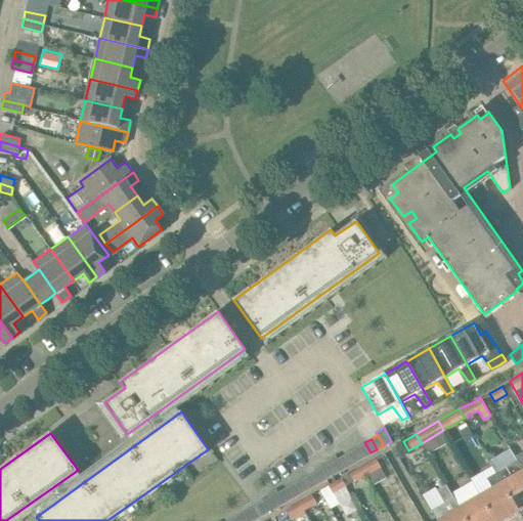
[(364,442),(357,446),(363,457),(371,452),(364,442)]
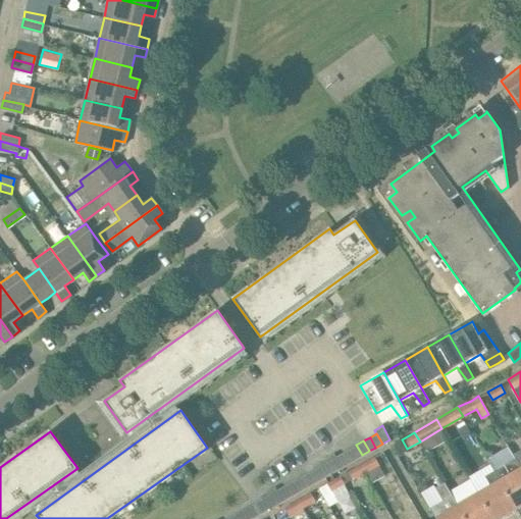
[(356,445),(350,449),(355,459),(362,455),(356,445)]
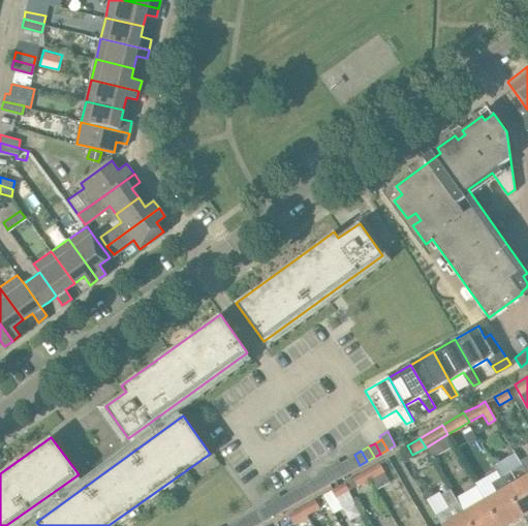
[(354,455),(347,459),(353,469),(360,465),(354,455)]
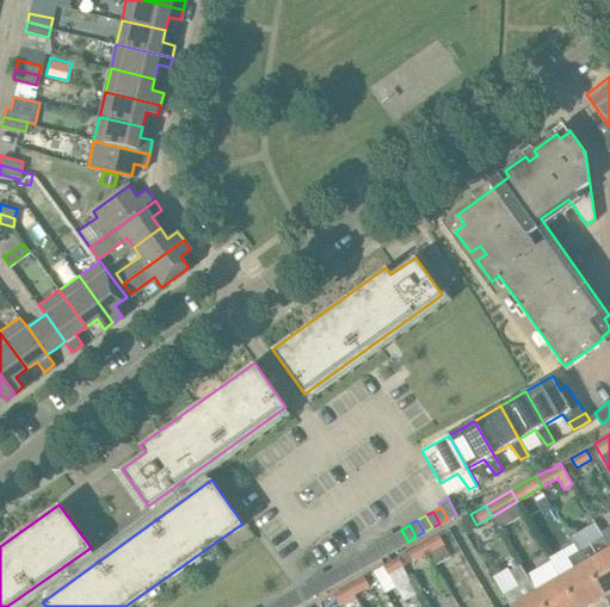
[(392,530),(382,534),(392,551),(400,545),(393,533),(392,530)]
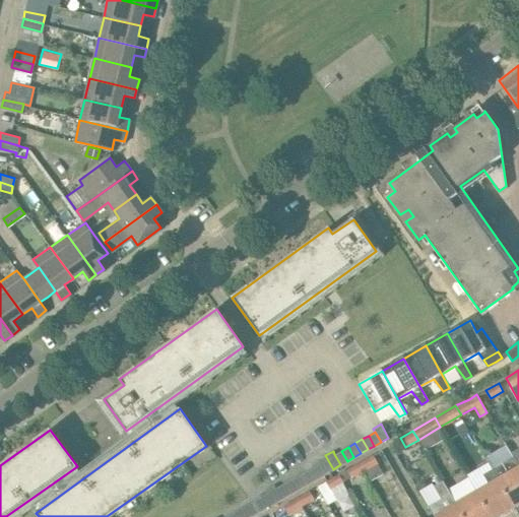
[(341,451),(334,454),(340,464),(347,461),(341,451)]
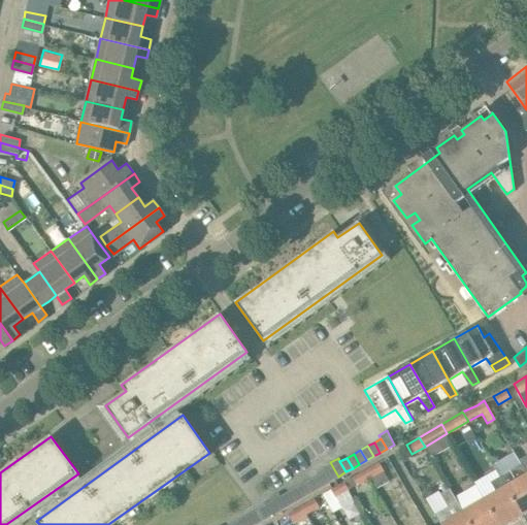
[(379,461),(364,468),(369,477),(383,469),(379,461)]
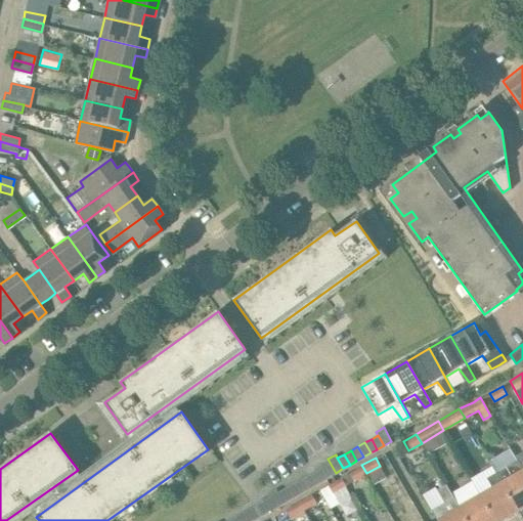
[(328,459),(320,463),(321,467),(328,477),(336,473),(328,459)]
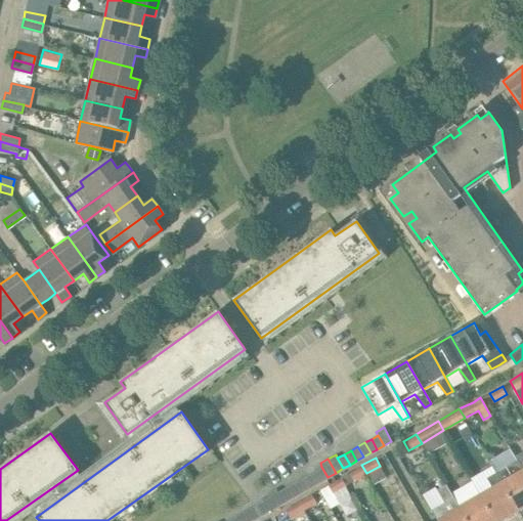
[(518,510),(522,507),(522,470),(517,459),(495,471),(518,510)]
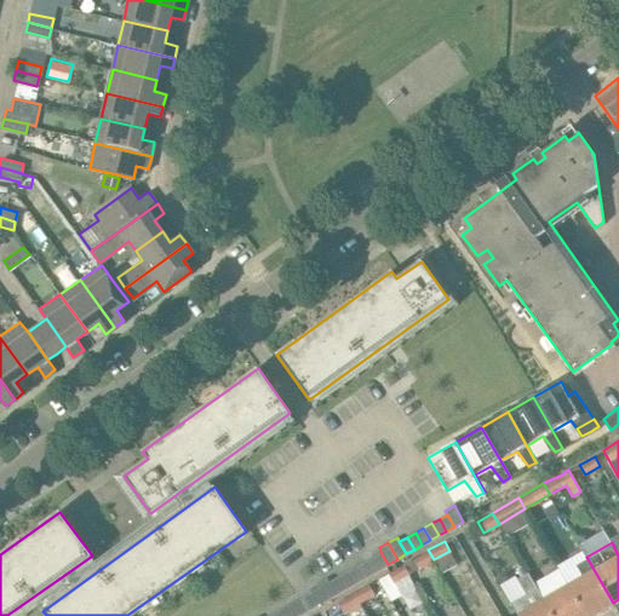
[(434,559),(428,550),(413,558),(419,568),(434,559)]
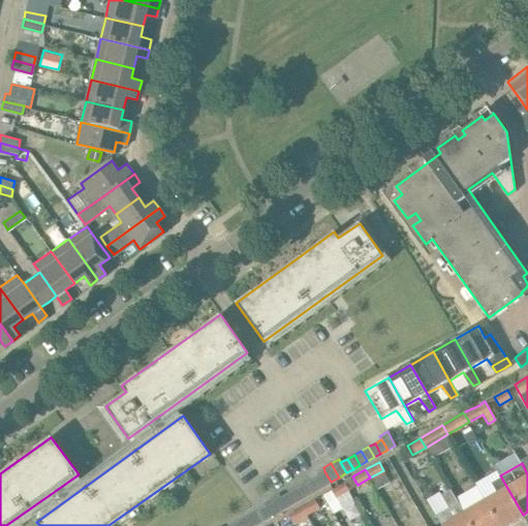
[(317,475),(323,486),(331,482),(324,471),(317,475)]
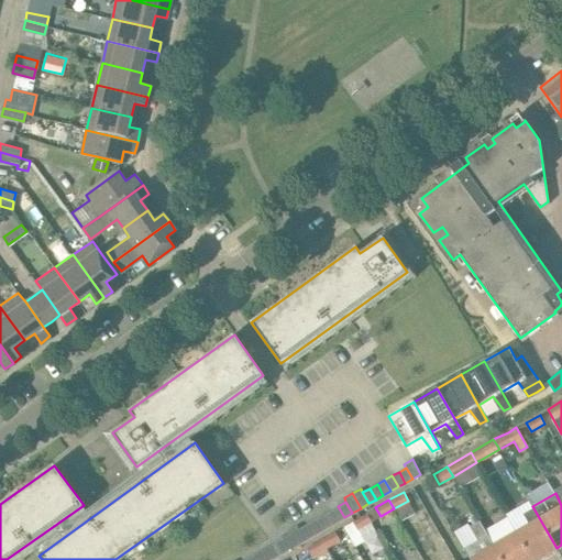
[(338,506),(330,511),(337,522),(344,517),(338,506)]
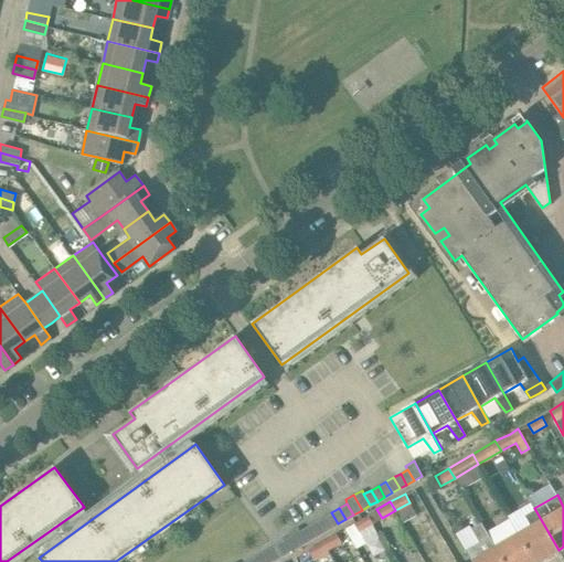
[(518,533),(534,561),(536,561),(559,550),(534,508),(524,513),(531,526),(518,533)]
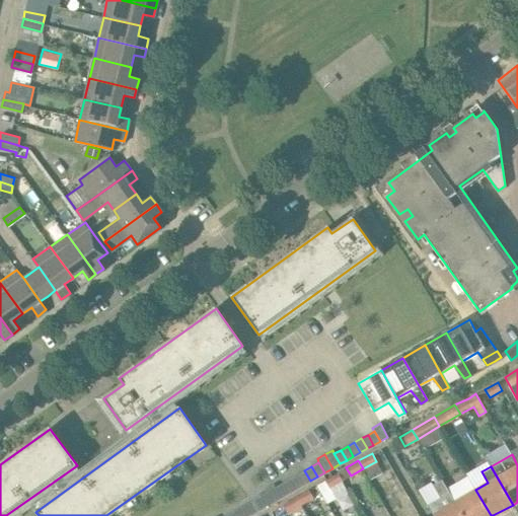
[(304,470),(297,474),(303,485),(310,481),(304,470)]
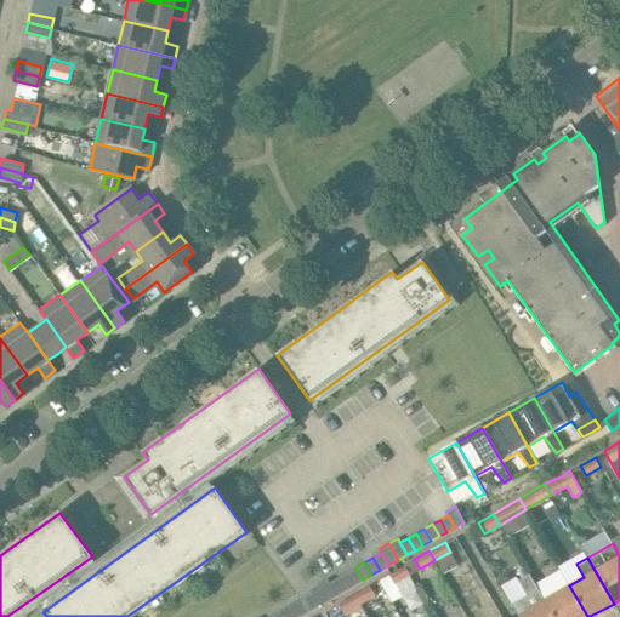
[(409,573),(404,565),(388,573),(393,582),(409,573)]
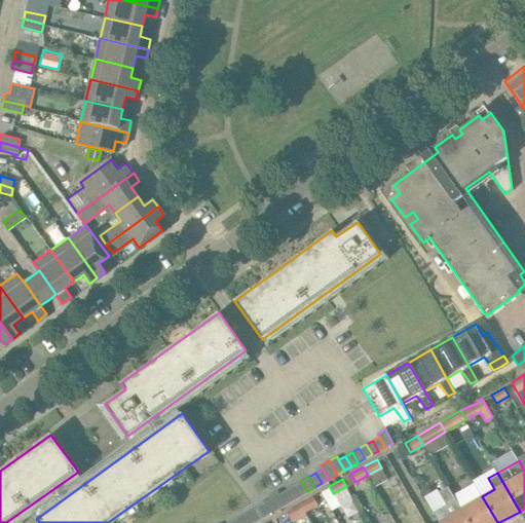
[(301,481),(294,485),(300,495),(307,491),(301,481)]
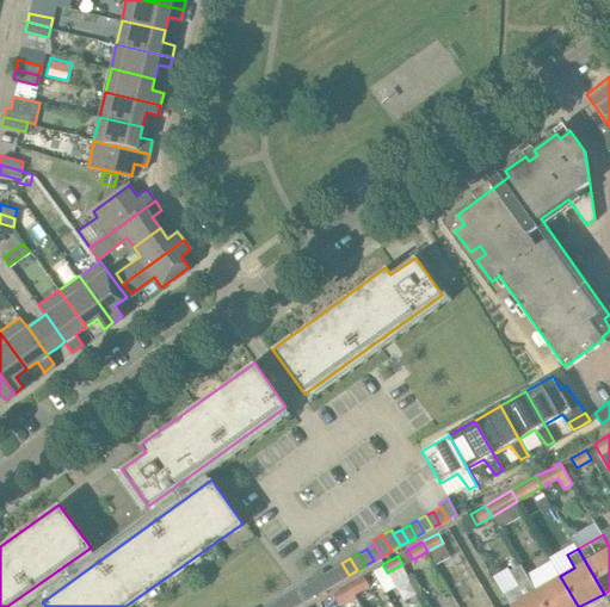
[(527,575),(521,563),(519,564),(543,606),(578,606),(560,576),(552,561),(527,575)]
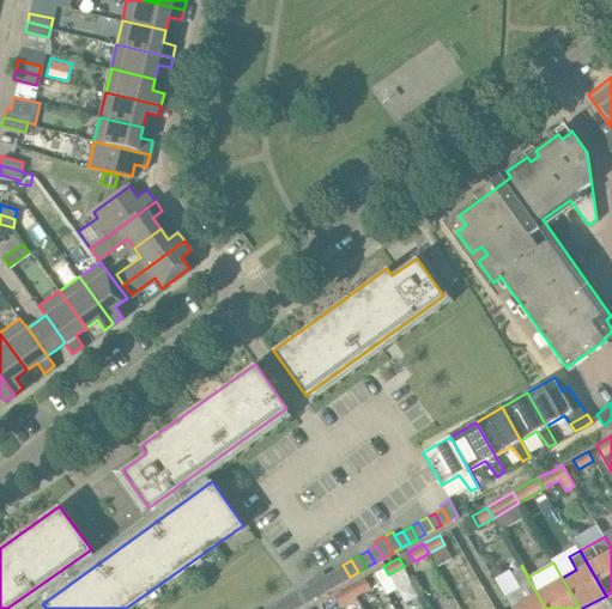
[(343,565),(334,570),(341,582),(350,577),(343,565)]
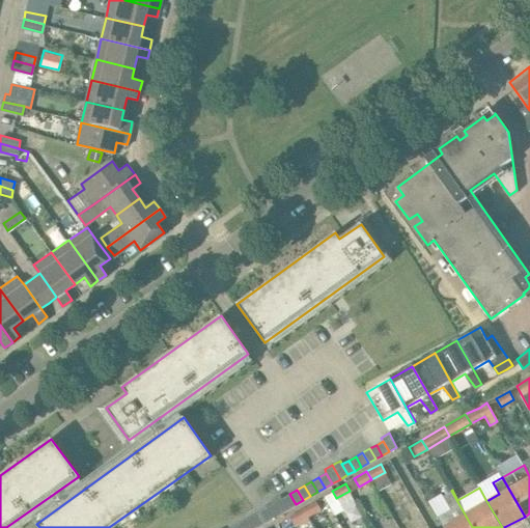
[(472,527),(451,491),(443,495),(450,508),(437,517),(443,527),(472,527)]
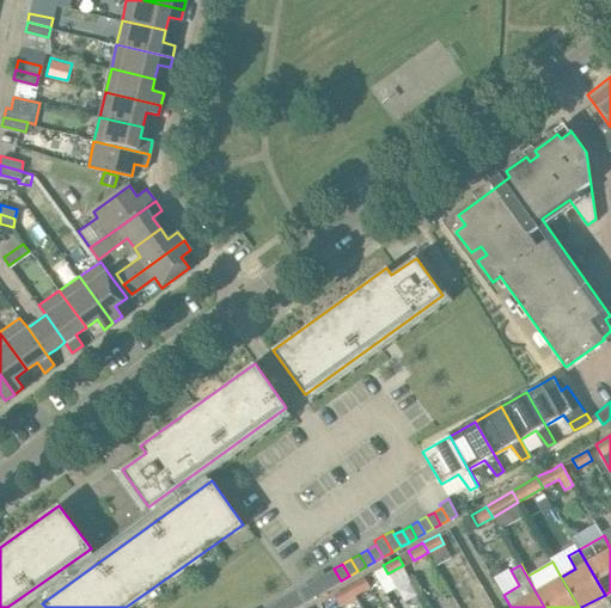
[(334,569),(325,573),(331,585),(341,581),(334,569)]
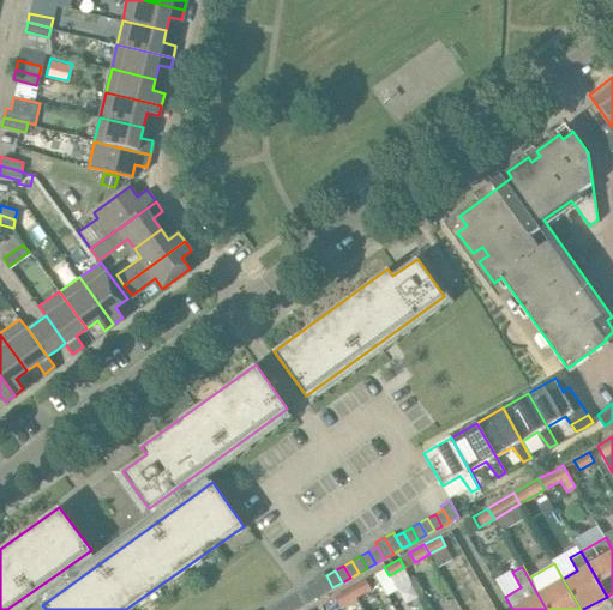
[(332,587),(326,575),(324,572),(314,577),(324,592),(332,587)]
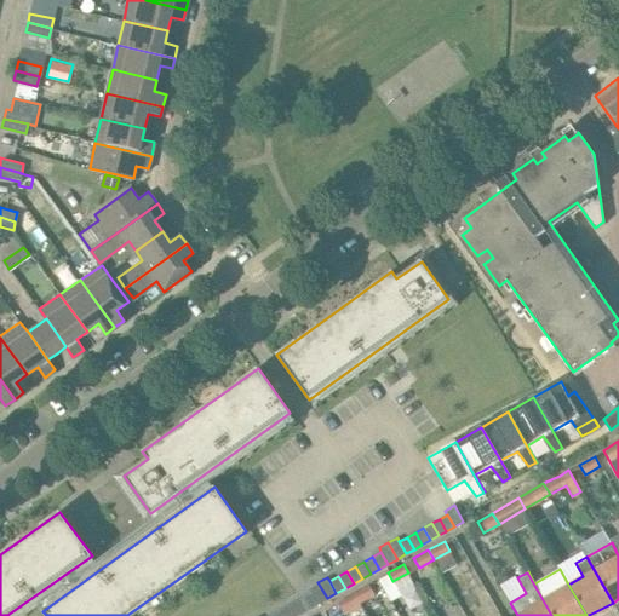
[(317,582),(309,587),(311,591),(319,603),(327,598),(317,582)]
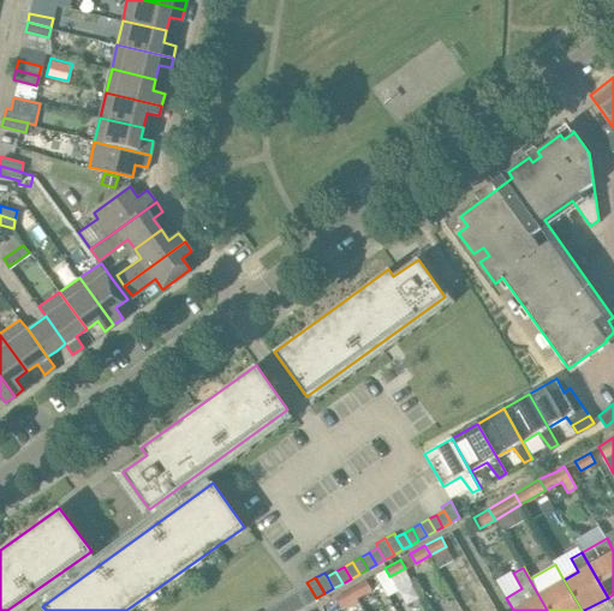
[(350,588),(355,598),(371,588),(365,579),(350,588)]
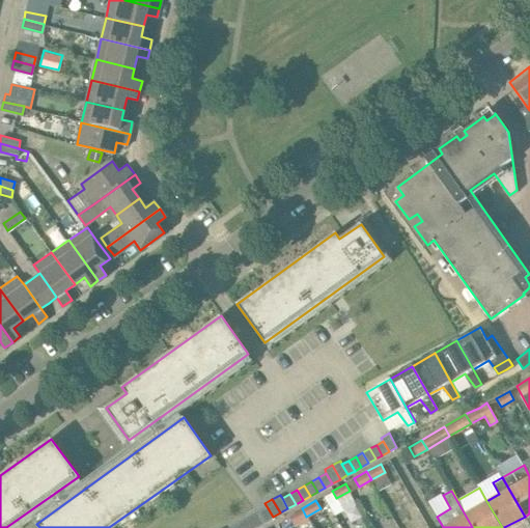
[(259,511),(265,522),(273,517),(267,506),(259,511)]
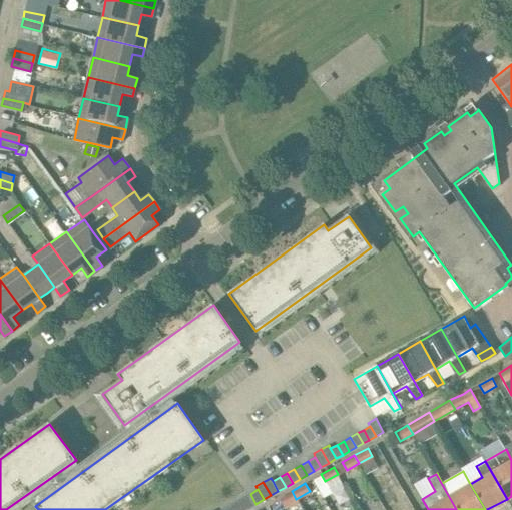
[(296,499),(292,491),(280,498),(284,506),(296,499)]
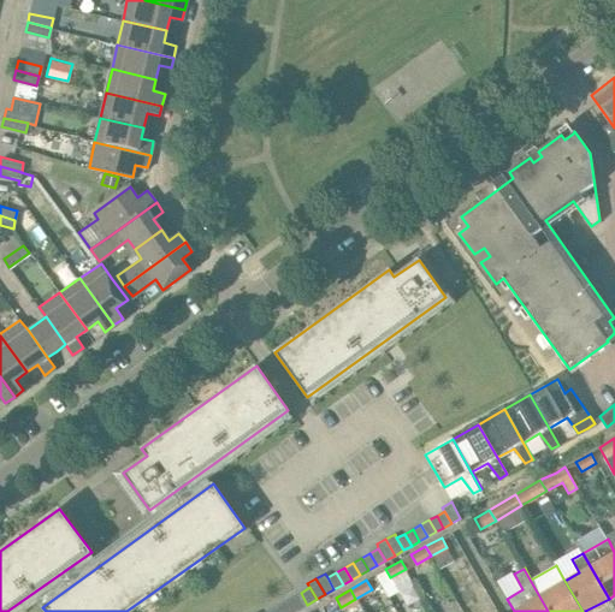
[(301,593),(293,598),(299,610),(307,605),(301,593)]
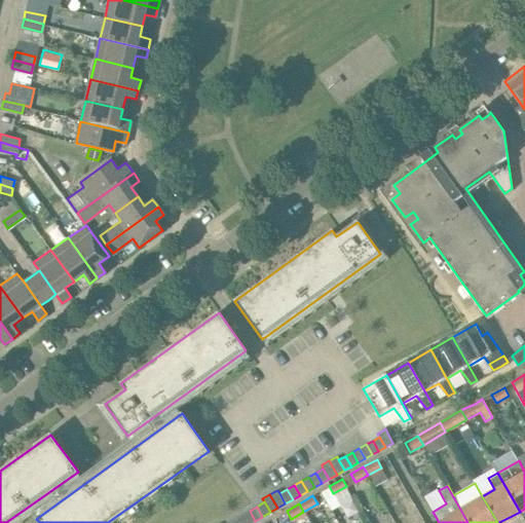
[(250,511),(241,515),(247,522),(250,522),(255,521),(250,511)]
